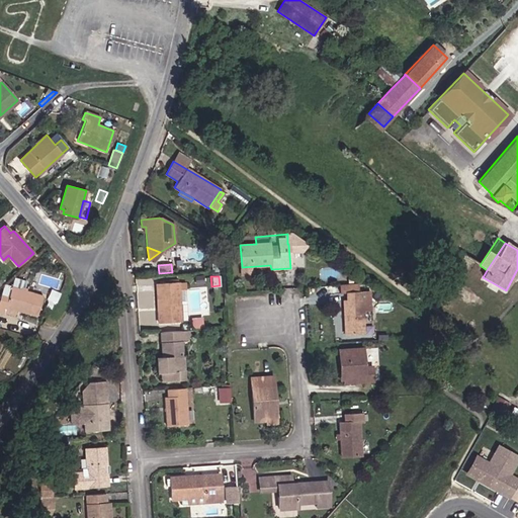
[(12,277),(11,285),(25,286),(26,279),(12,277)]
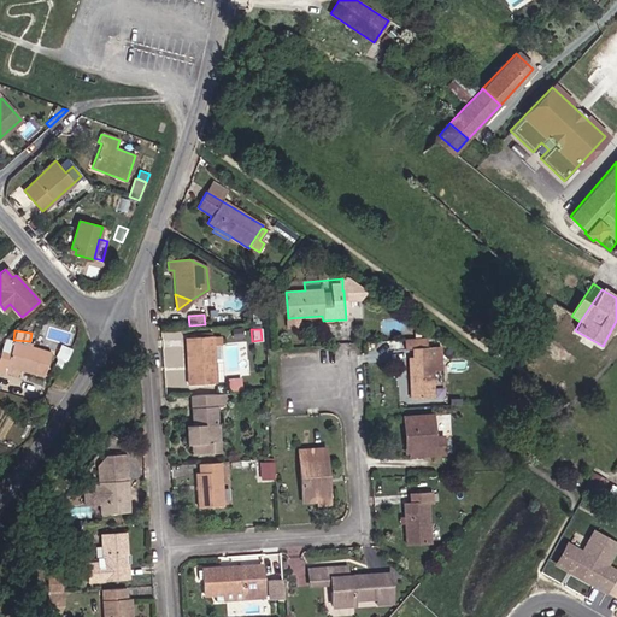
[(213,363),(212,335),(186,338),(187,368),(191,368),(192,386),(216,383),(216,382),(223,381),(222,362),(213,363)]
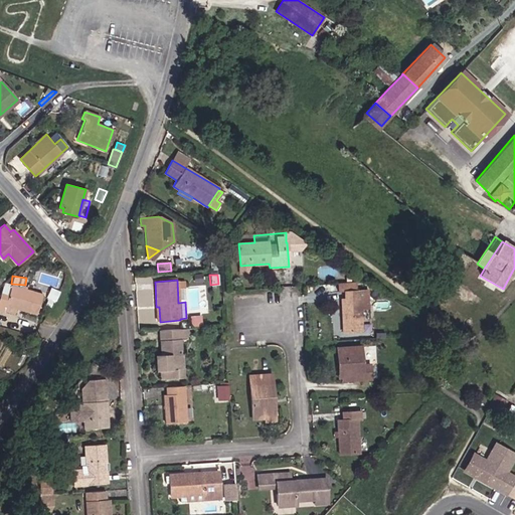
[(356,290),(355,283),(337,284),(338,292),(344,291),(345,299),(341,300),(344,332),(361,331),(360,308),(360,304),(368,303),(367,289),(356,290)]
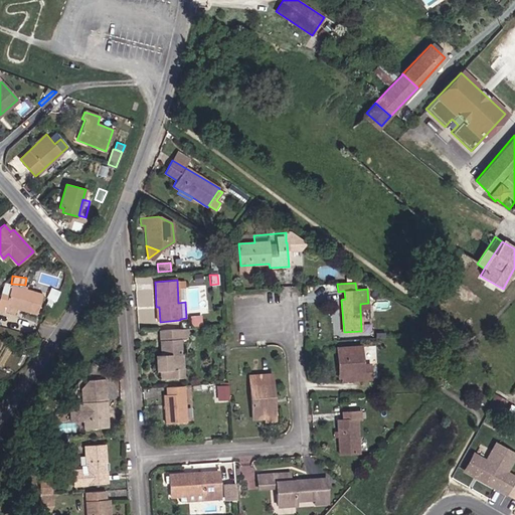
[(36,314),(41,295),(10,286),(10,287),(3,285),(0,292),(0,311),(2,312),(3,310),(14,313),(16,308),(36,314)]
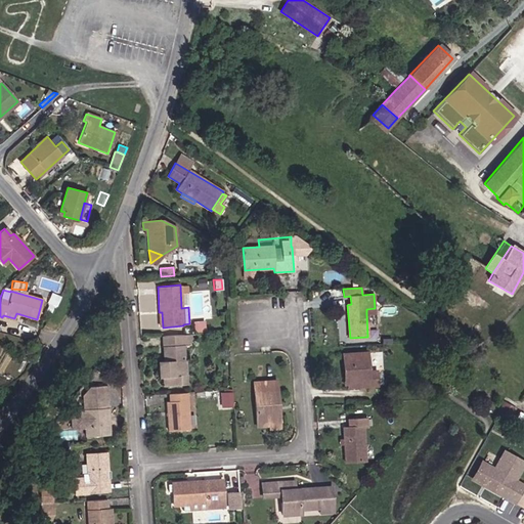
[(184,362),(183,346),(189,345),(188,335),(162,336),(164,362),(165,369),(159,369),(159,377),(162,376),(163,386),(180,385),(179,376),(182,376),(181,362),(184,362)]
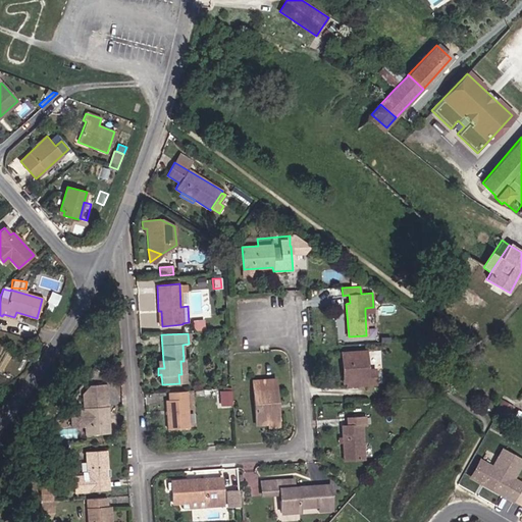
[(366,370),(365,352),(342,353),(342,363),(346,363),(347,382),(358,381),(358,385),(383,383),(382,369),(366,370)]
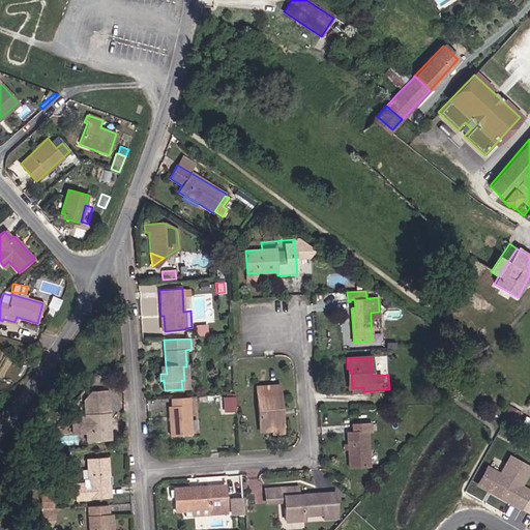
[(281,412),(280,395),(267,395),(266,385),(256,386),(259,432),(272,431),(277,431),(276,413),(281,412)]
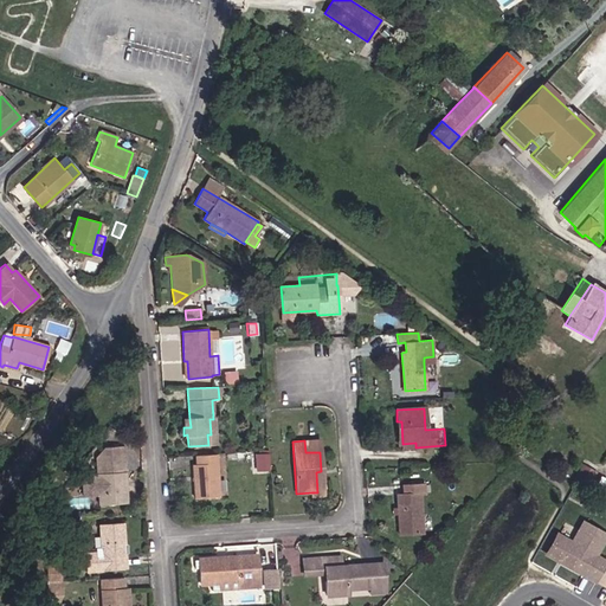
[(320,452),(320,440),(304,440),(305,452),(320,452)]
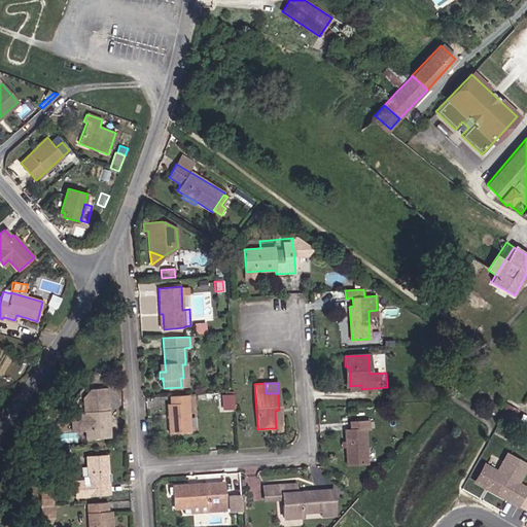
[(110,402),(108,387),(91,388),(83,397),(84,414),(76,415),(77,432),(85,432),(86,440),(110,437),(109,425),(106,425),(105,411),(108,410),(108,402),(110,402)]
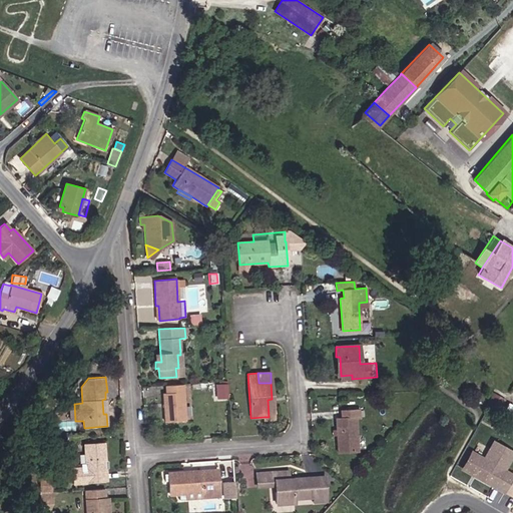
[(216,383),(217,398),(230,397),(230,382),(216,383)]
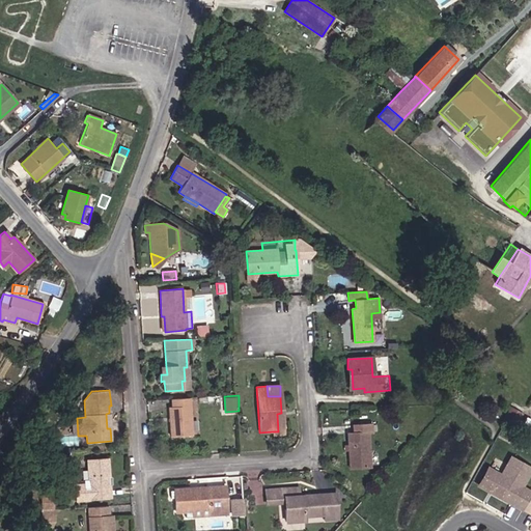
[(192,435),(189,397),(170,398),(171,407),(168,407),(170,437),(192,435)]
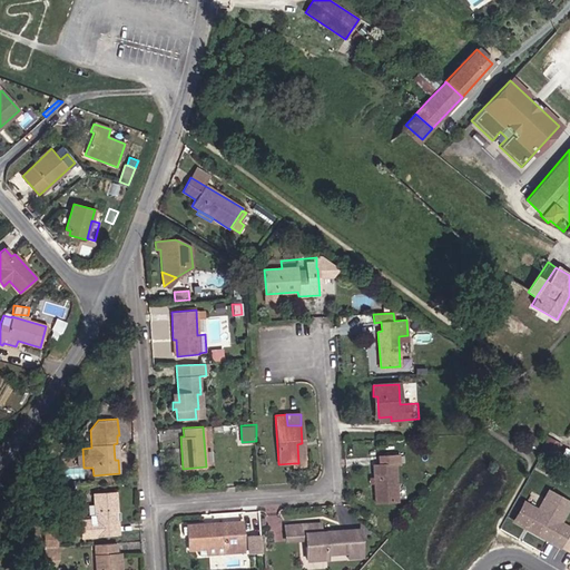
[(304,465),(302,443),(297,444),(298,463),(293,463),(293,467),(304,465)]
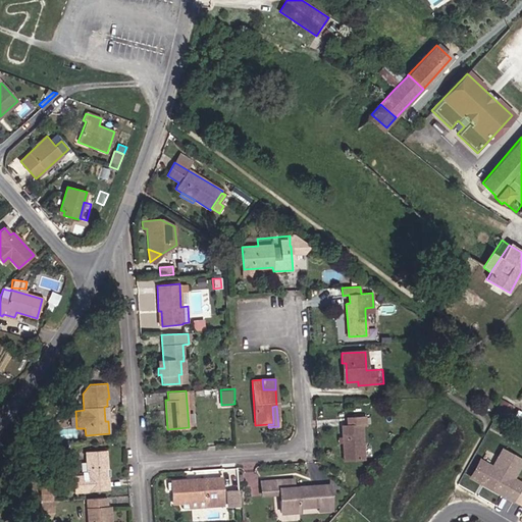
[(507,416),(511,410),(503,406),(500,412),(507,416)]
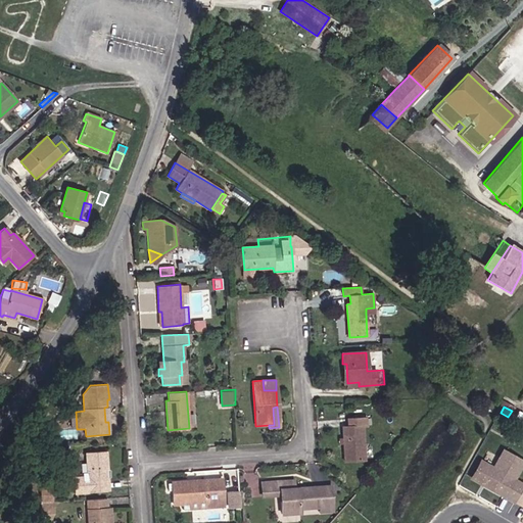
[(364,460),(362,427),(366,426),(365,418),(347,419),(347,427),(342,427),(343,438),(343,443),(344,462),(364,460)]
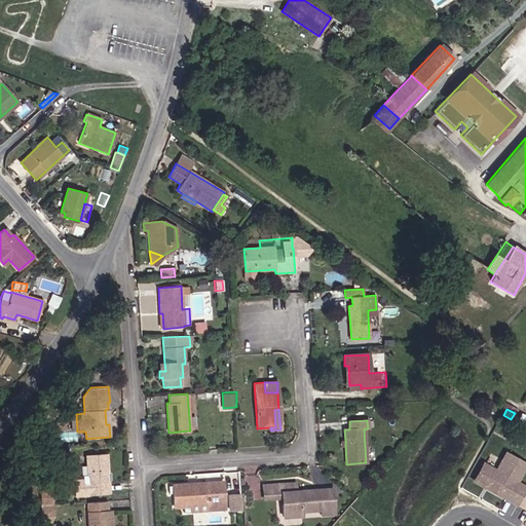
[(108,473),(107,453),(86,455),(87,476),(87,480),(84,480),(74,481),(76,496),(109,493),(108,480),(108,473)]
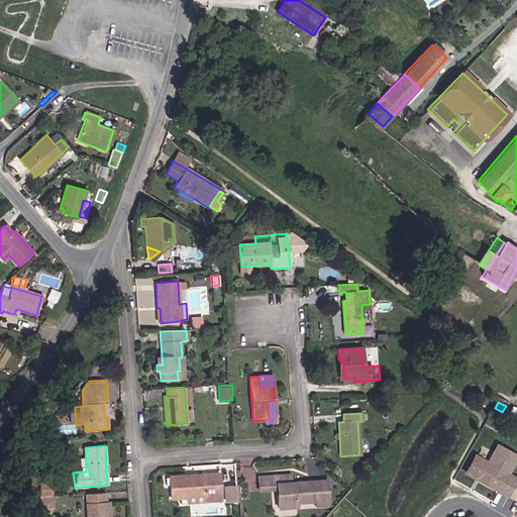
[(515,483),(504,477),(506,473),(515,456),(496,446),(487,464),(474,457),(464,473),(508,496),(514,485),(515,483)]
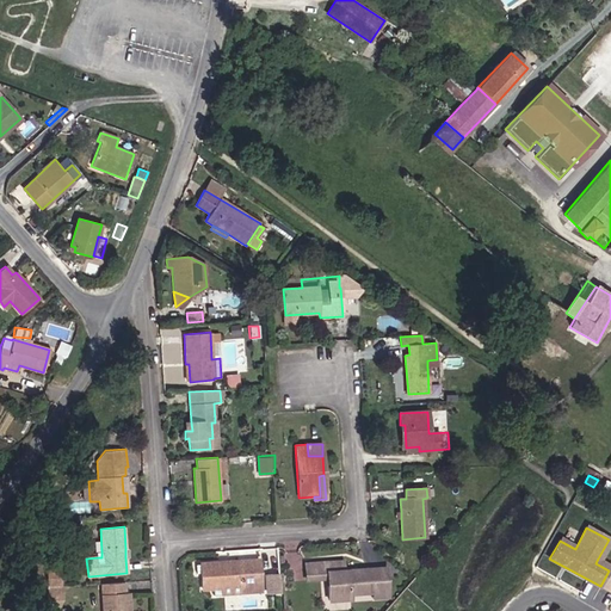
[(610,566),(598,559),(596,563),(609,571),(610,566)]
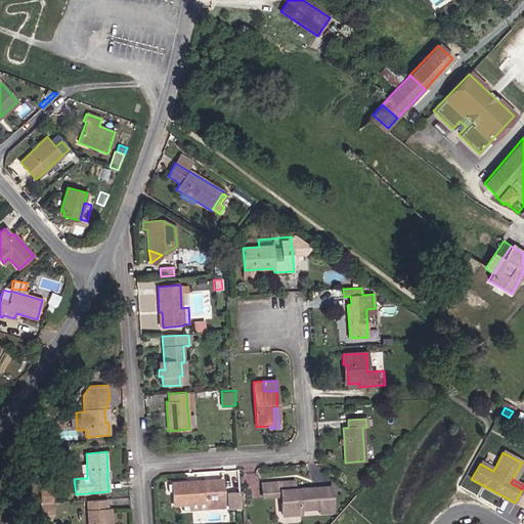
[(223,507),(222,493),(214,493),(213,480),(205,481),(205,483),(191,484),(191,482),(172,483),(172,484),(172,491),(173,506),(189,504),(189,510),(223,507)]
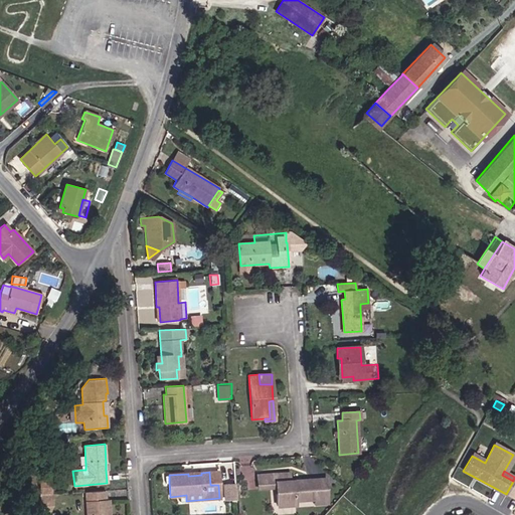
[(218,485),(217,472),(209,472),(210,485),(218,485)]
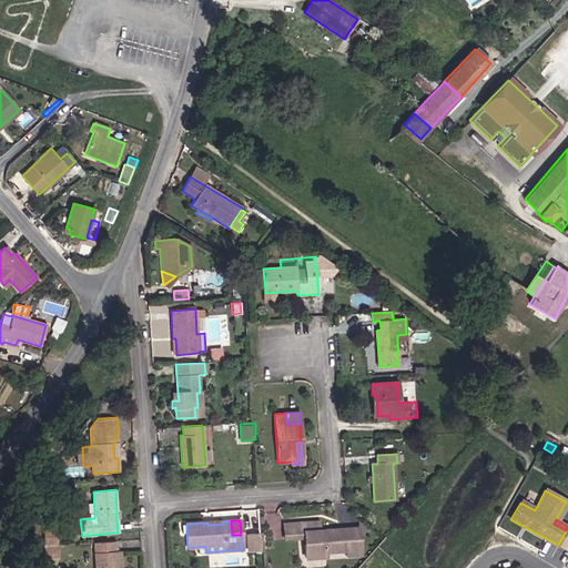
[(361,550),(359,535),(345,536),(345,528),(320,530),(318,521),(301,523),(301,534),(304,534),(304,538),(305,558),(326,557),(325,553),(346,551),(361,550)]
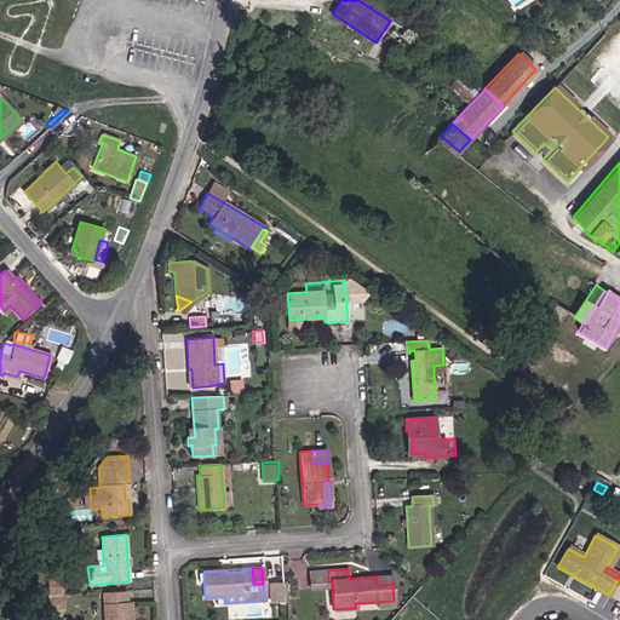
[(328,583),(328,570),(309,572),(310,589),(332,587),(332,583),(328,583)]
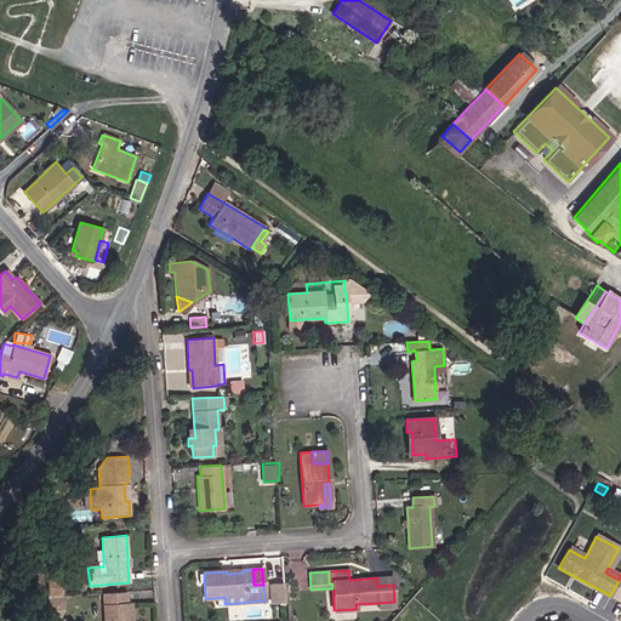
[(268,581),(268,602),(283,600),(283,581),(268,581)]
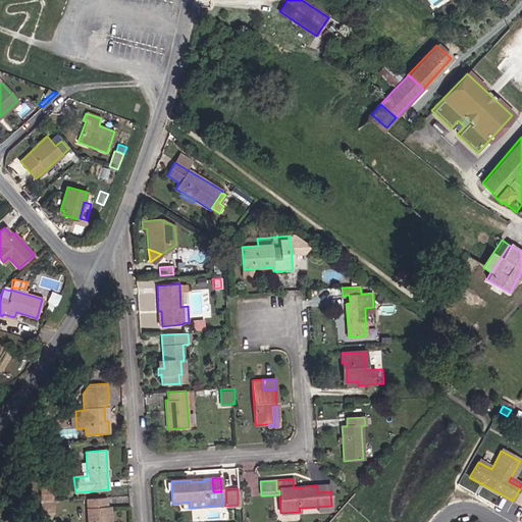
[(521,490),(519,489),(513,501),(521,506),(521,490)]
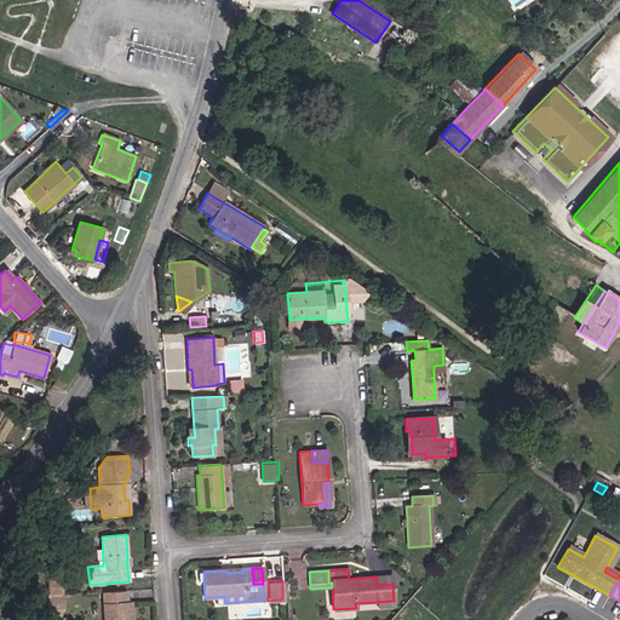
[(61,596),(61,584),(46,584),(47,597),(61,596)]
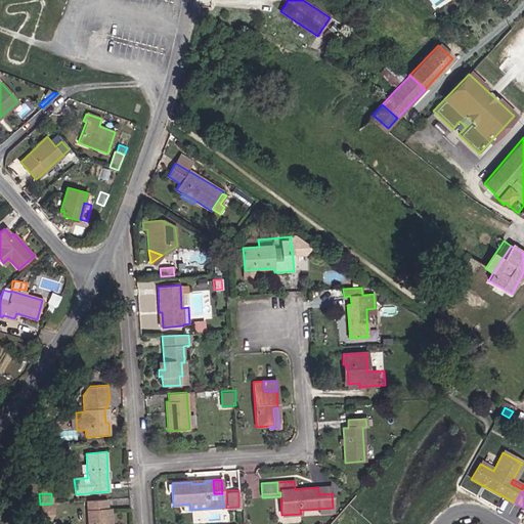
[(110,523),(110,510),(106,510),(105,499),(86,500),(88,523),(110,523)]
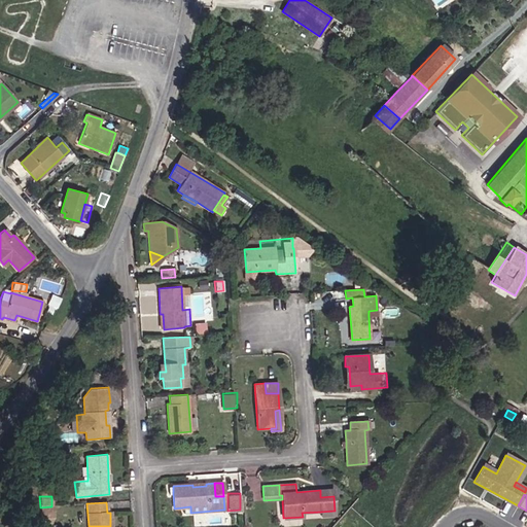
[(53,519),(51,506),(40,507),(41,526),(48,526),(51,519),(53,519)]
